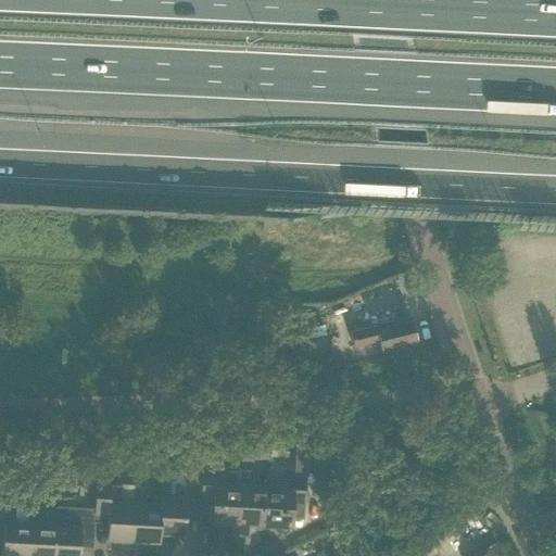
[(409,318),(351,331),(354,346),(378,340),(381,352),(415,343),(414,340),(417,340),(415,329),(412,329),(409,318)]
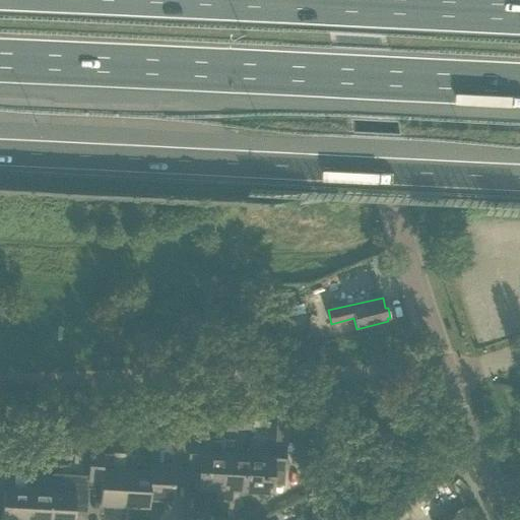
[(336,334),(323,337),(324,343),(337,340),(336,334)]
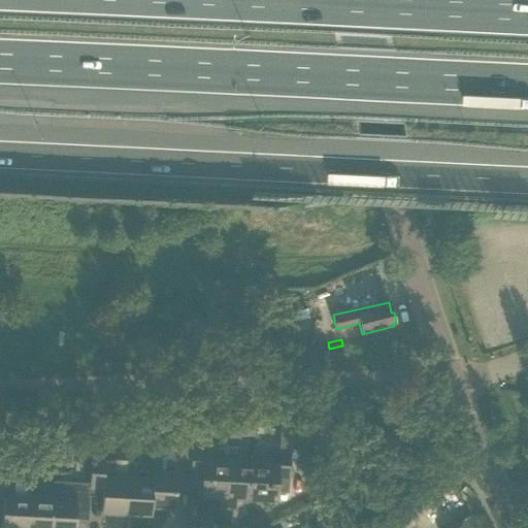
[(129,418),(129,428),(139,429),(139,418),(129,418)]
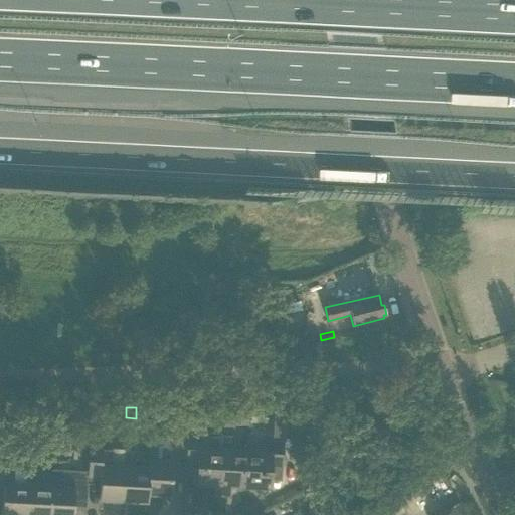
[(234,412),(222,412),(222,426),(234,426),(234,412)]
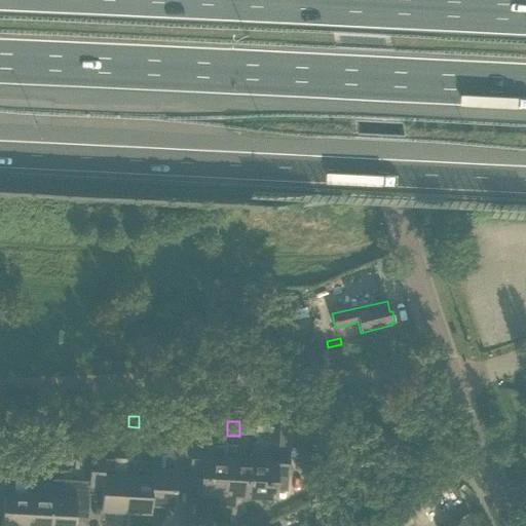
[(190,445),(189,471),(201,472),(200,494),(223,495),(224,478),(225,459),(226,445),(210,444),(210,446),(201,445),(202,431),(191,431),(191,437),(190,445)]
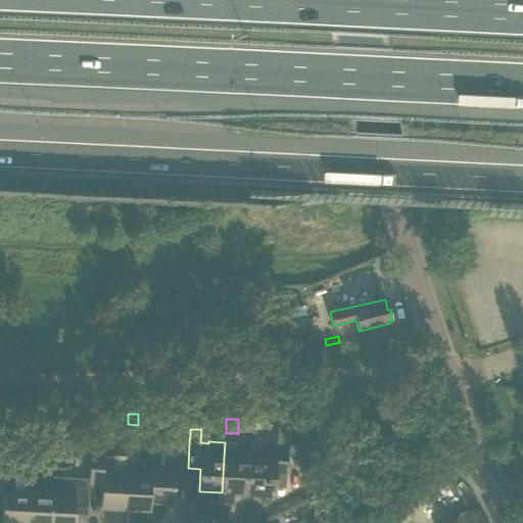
[(151,474),(151,475),(149,503),(173,504),(175,468),(188,468),(189,442),(190,434),(176,433),(175,452),(165,452),(164,466),(150,466),(150,474),(151,474)]
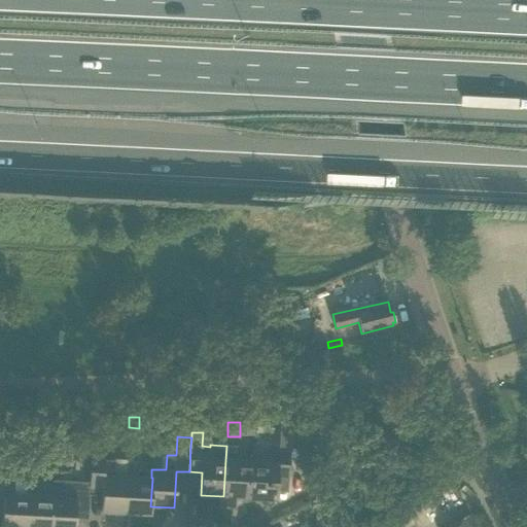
[(279,437),(278,450),(289,451),(290,437),(279,437)]
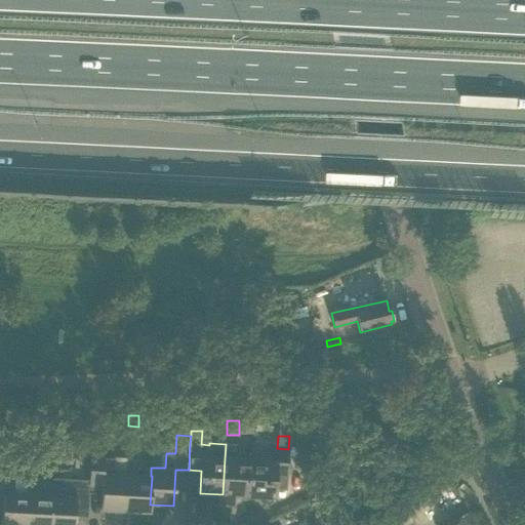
[(39,444),(29,446),(29,455),(39,456),(39,444)]
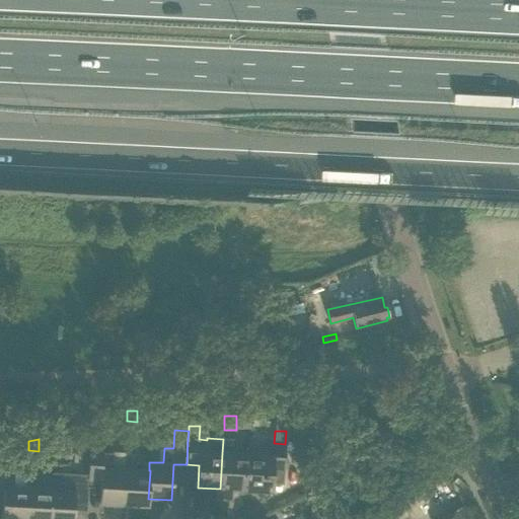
[(248,454),(247,471),(246,490),(271,492),(272,469),(284,469),(285,444),(265,443),(264,455),(248,454)]
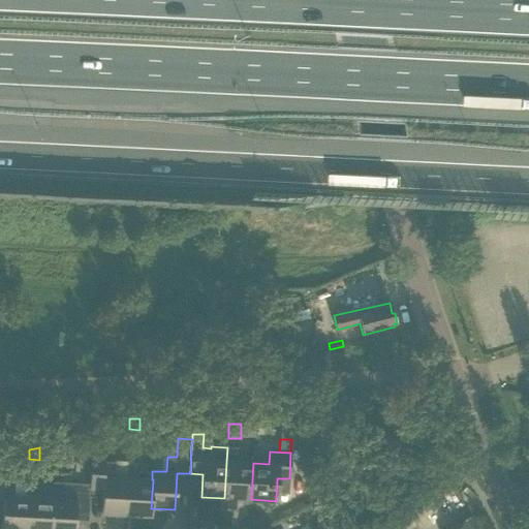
[(89,483),(89,497),(90,497),(90,491),(102,491),(100,514),(111,515),(114,517),(119,518),(122,515),(126,516),(128,478),(126,477),(114,477),(114,462),(104,462),(105,457),(91,456),(89,480),(89,483)]
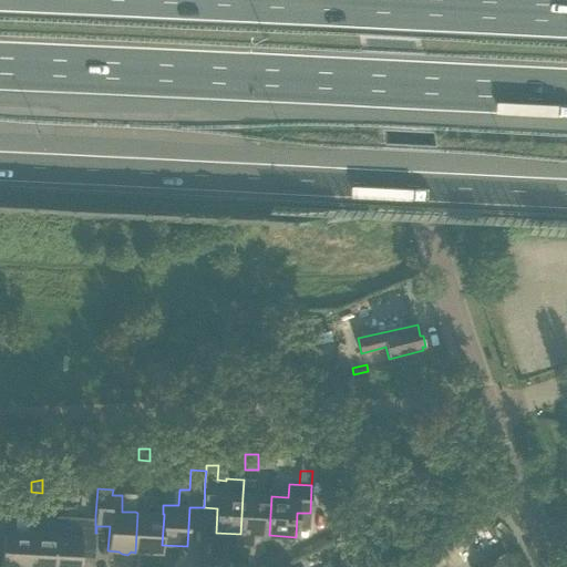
[(241,515),(240,534),(240,547),(253,548),(253,535),(269,535),(270,515),(271,496),(243,495),(241,515)]
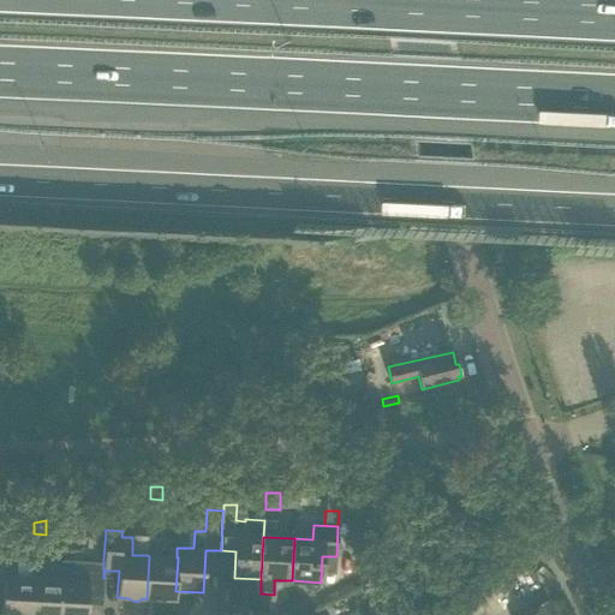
[(147,555),(149,556),(147,599),(175,601),(175,591),(178,559),(178,557),(177,557),(159,556),(160,538),(148,538),(147,555)]
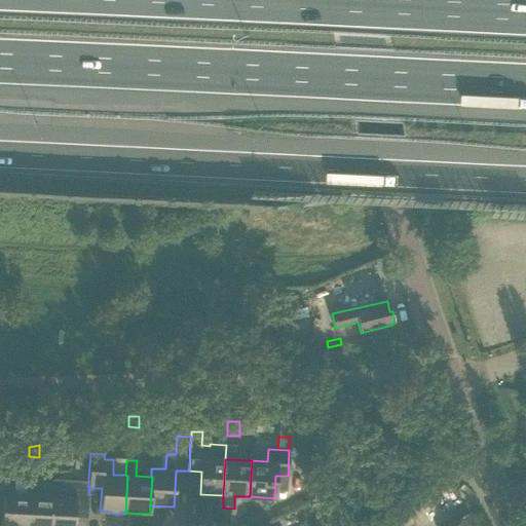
[(0,505),(2,505),(0,525),(25,525),(27,493),(26,493),(13,492),(13,478),(0,476),(0,505)]
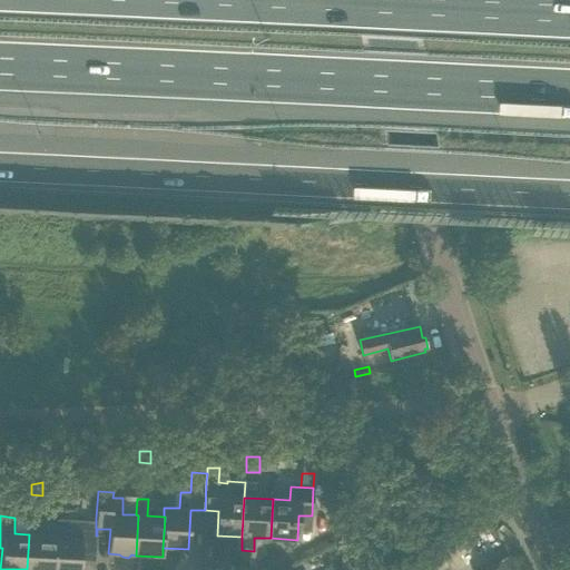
[(55,569),(57,536),(58,523),(40,522),(40,519),(29,518),(28,534),(29,534),(27,569),(55,569)]
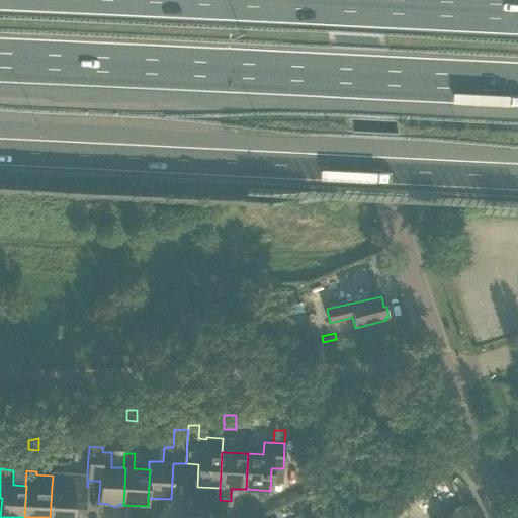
[(53,476),(52,487),(50,517),(73,517),(74,503),(86,503),(87,487),(87,472),(53,471),(53,476)]
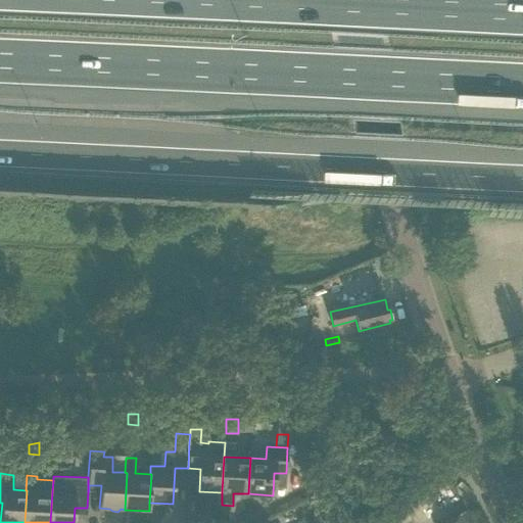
[(440,522),(471,522),(466,511),(440,522)]
